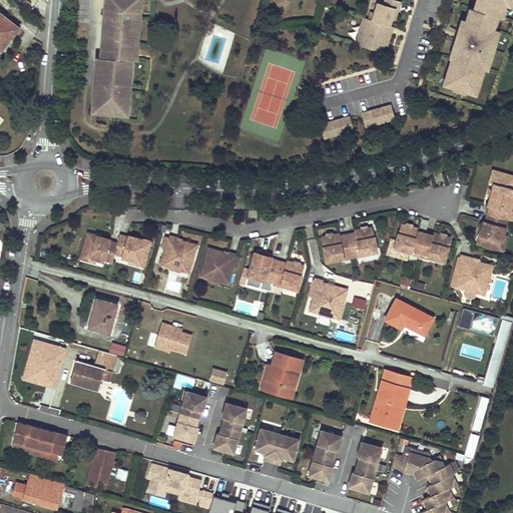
[(107,0),(107,14),(110,14),(109,15),(108,17),(108,18),(108,20),(109,21),(109,28),(106,27),(104,57),(100,57),(99,72),(101,72),(101,81),(99,81),(98,82),(97,85),(97,86),(98,87),(95,87),(93,109),(104,109),(104,106),(113,107),(113,110),(124,111),(126,84),(129,84),(130,69),(125,68),(126,59),(132,59),(134,33),(135,33),(136,19),(135,19),(136,0),(107,0)]
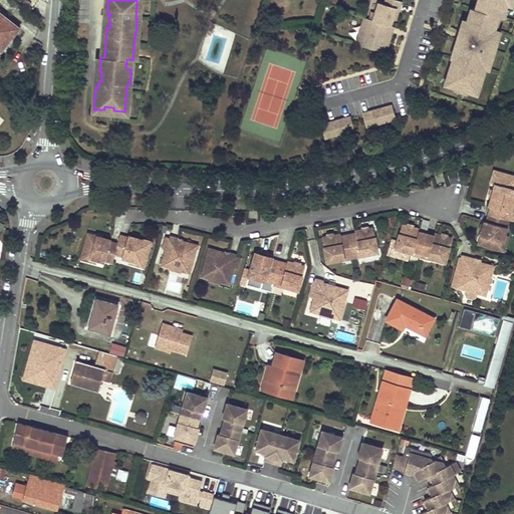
[(167,0),(163,6),(175,15),(185,0),(167,0)]
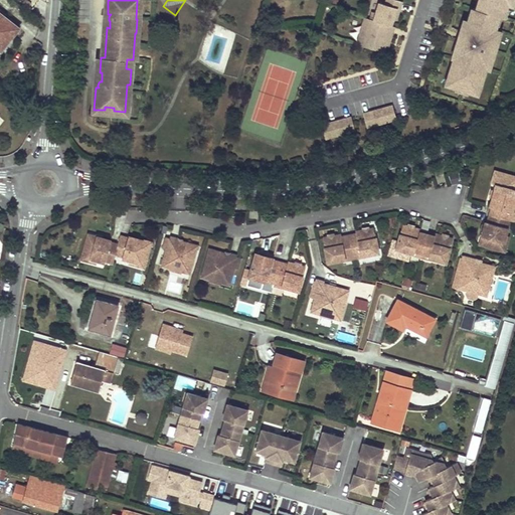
[(395,0),(386,0),(385,5),(379,3),(376,13),(374,21),(370,20),(368,27),(363,25),(357,44),(382,52),(384,46),(388,34),(391,34),(393,27),(390,26),(392,19),(396,9),(398,10),(401,2),(395,0)]
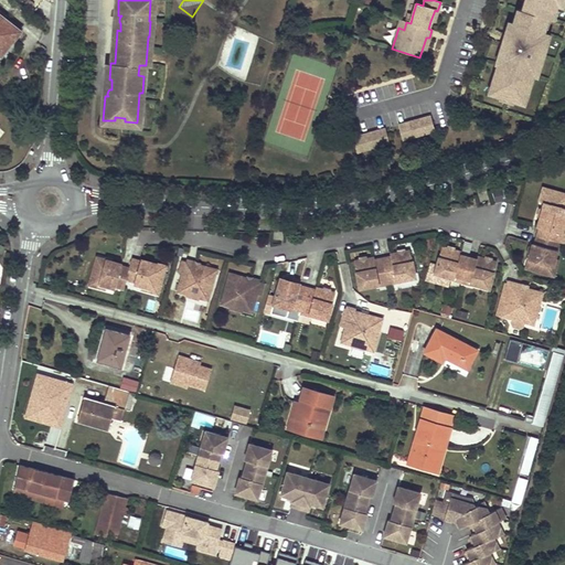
[(524,0),(522,11),(518,9),(513,24),(511,31),(507,30),(503,38),(505,39),(502,50),(500,49),(498,57),(502,59),(501,64),(498,63),(498,64),(493,78),(496,80),(492,89),(500,92),(499,96),(499,98),(513,103),(514,100),(515,96),(523,98),(526,88),(529,89),(533,75),(535,68),(539,70),(541,61),(540,61),(543,50),(544,50),(547,42),(543,41),(545,34),(543,33),(544,28),(543,27),(545,18),(547,19),(550,19),(553,10),(554,10),(556,4),(558,6),(561,0),(524,0)]
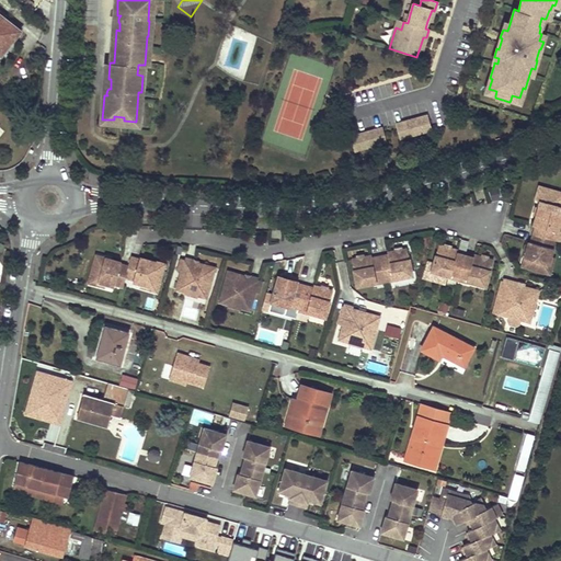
[(15,22),(0,10),(0,14),(13,25),(15,22)]
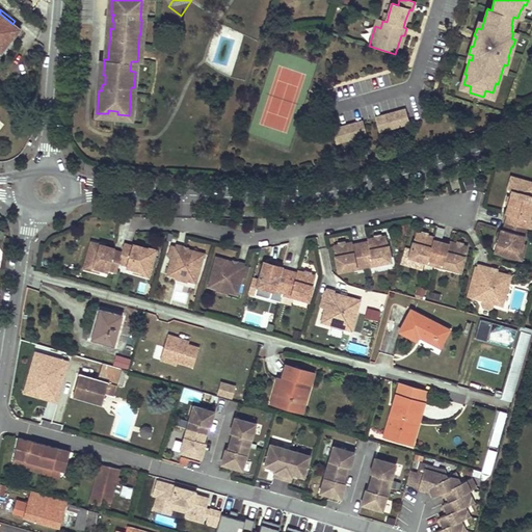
[(0,52),(1,53),(11,41),(7,37),(16,27),(12,24),(0,14),(0,52)]
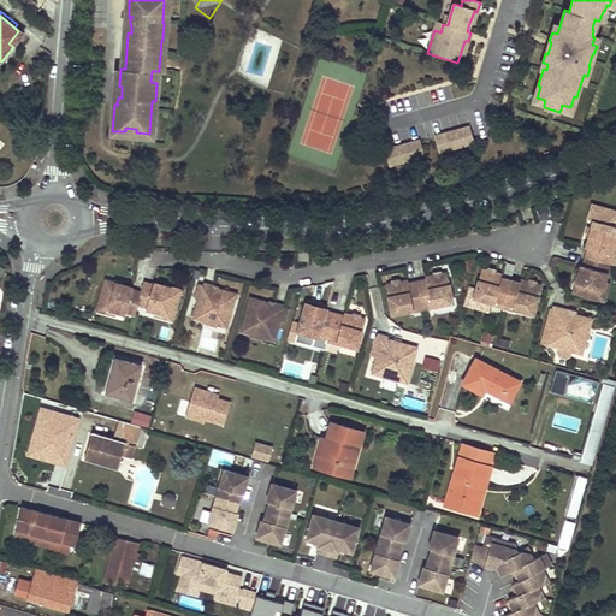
[(23,34),(18,31),(9,43),(13,47),(23,34)]
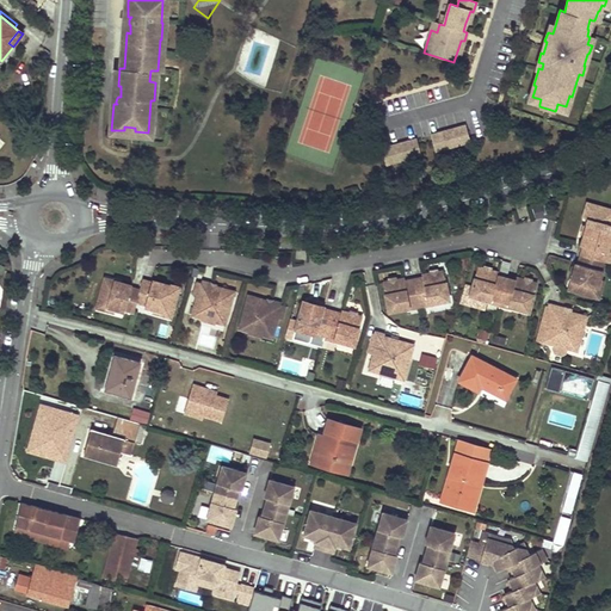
[(534,85),(529,100),(539,104),(541,99),(532,97),(536,86),(534,85)]
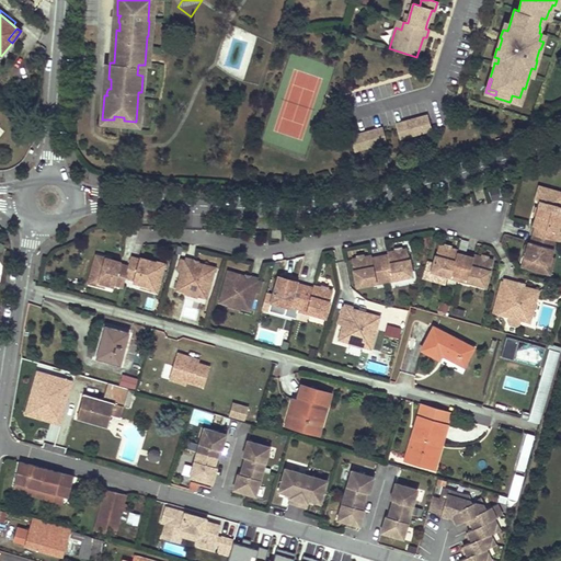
[(511,100),(521,103),(525,89),(523,88),(519,98),(512,95),(511,100)]
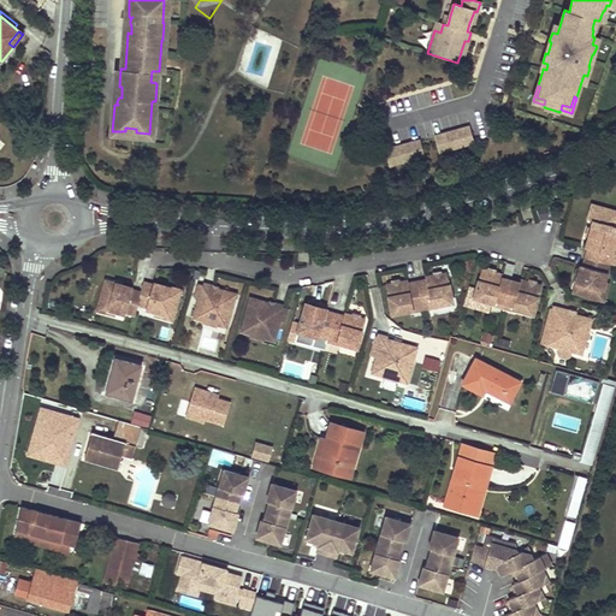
[(434,136),(438,153),(474,143),(469,126),(434,136)]
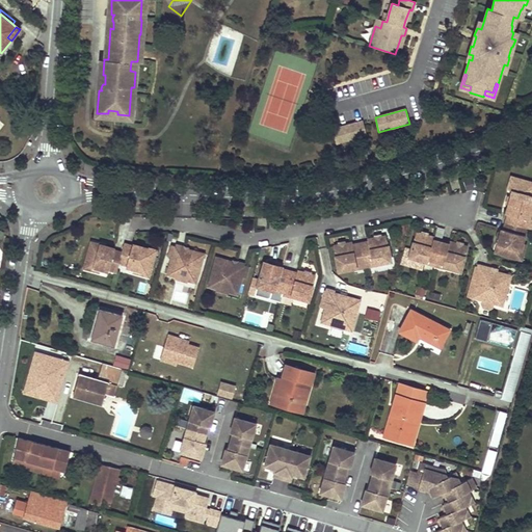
[(331,129),(336,143),(366,135),(363,121),(331,129)]
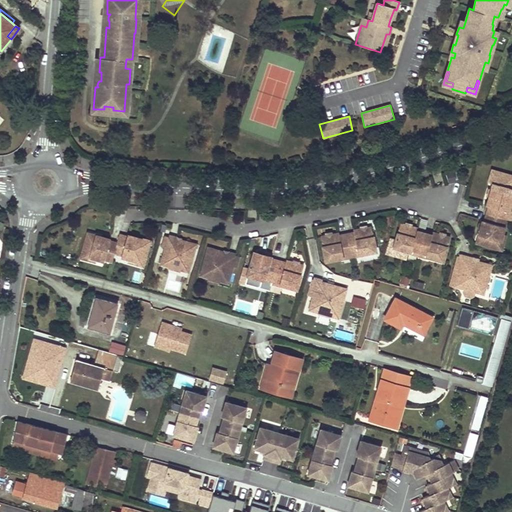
[(511,188),(492,182),(490,190),(493,191),(492,195),(489,195),(486,205),(488,205),(486,213),(504,218),(506,211),(508,211),(510,204),(511,197),(511,196),(510,194),(511,188)]
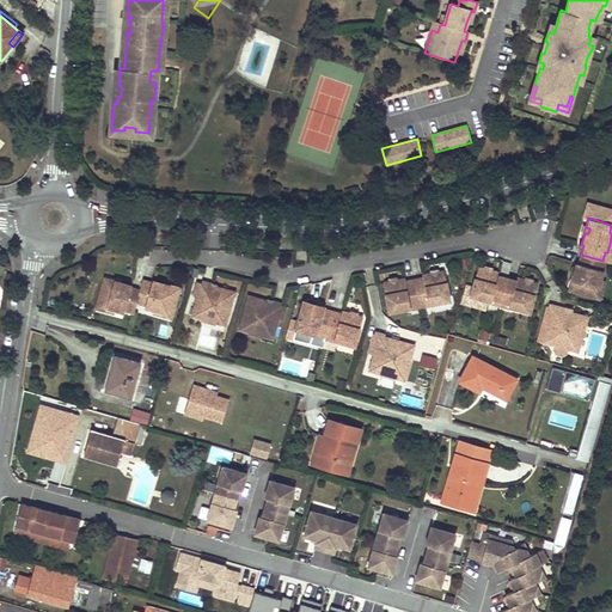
[(574,252),(576,244),(556,239),(554,248),(574,252)]
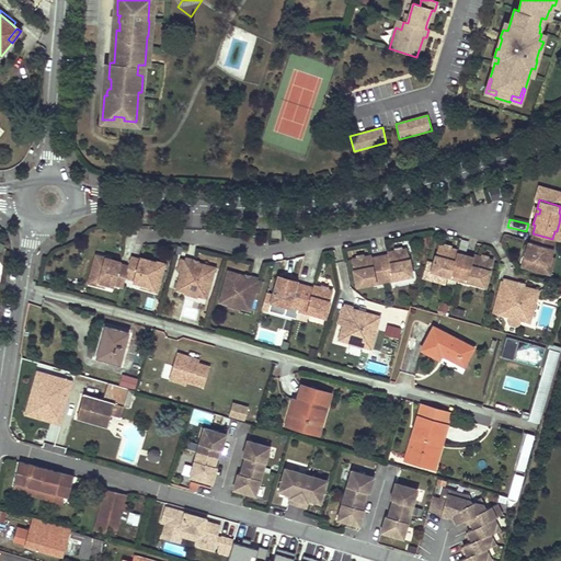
[(552,239),(533,233),(530,242),(528,241),(525,253),(528,253),(527,259),(524,258),(521,266),(541,272),(544,265),(546,264),(548,264),(550,255),(552,248),(550,248),(552,239)]
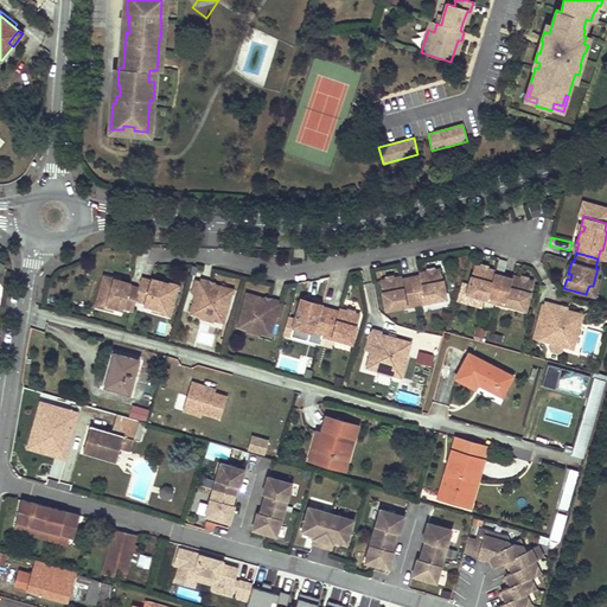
[(480,268),(474,266),(466,294),(484,299),(487,296),(497,299),(503,276),(494,274),(494,272),(487,269),(486,269),(486,272),(481,270),(480,268)]
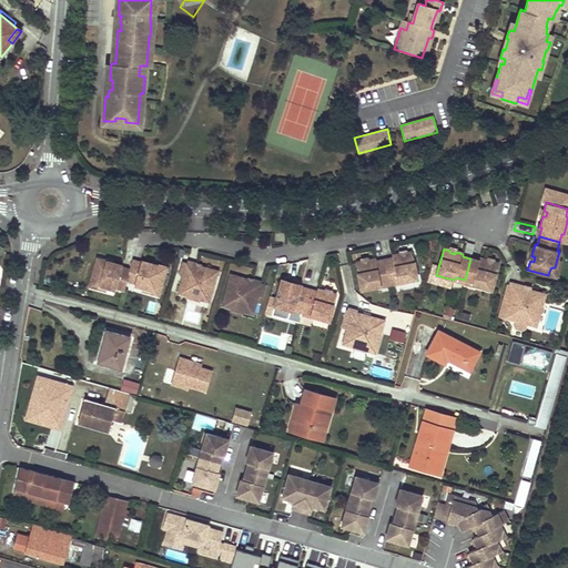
[(393,257),(384,260),(388,281),(396,280),(401,282),(417,279),(413,252),(407,253),(406,254),(401,255),(401,254),(393,255),(393,257)]
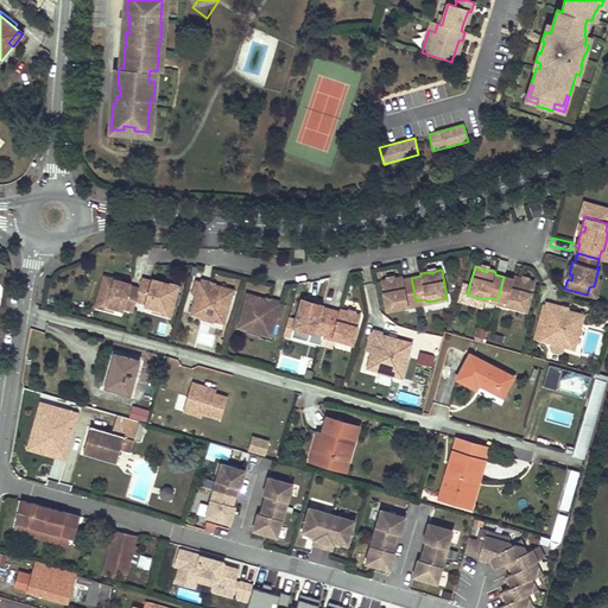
[(114,279),(105,277),(99,299),(106,302),(106,303),(106,305),(115,308),(124,310),(124,308),(133,310),(135,301),(139,289),(131,286),(132,284),(119,280),(118,284),(113,283),(114,279)]
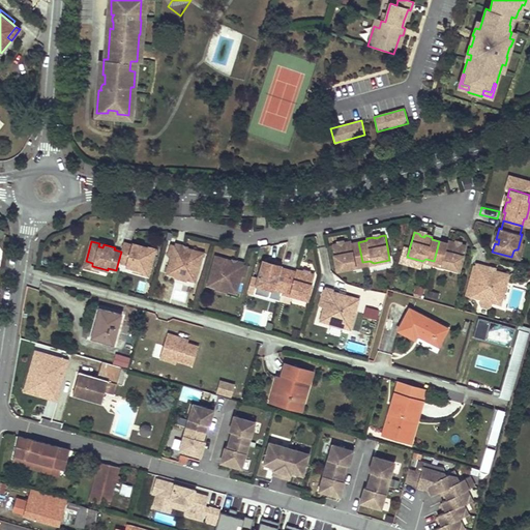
[(337,244),(332,245),(336,270),(352,267),(355,264),(362,262),(358,242),(351,243),(351,241),(344,242),(343,242),(344,244),(339,245),(337,244)]
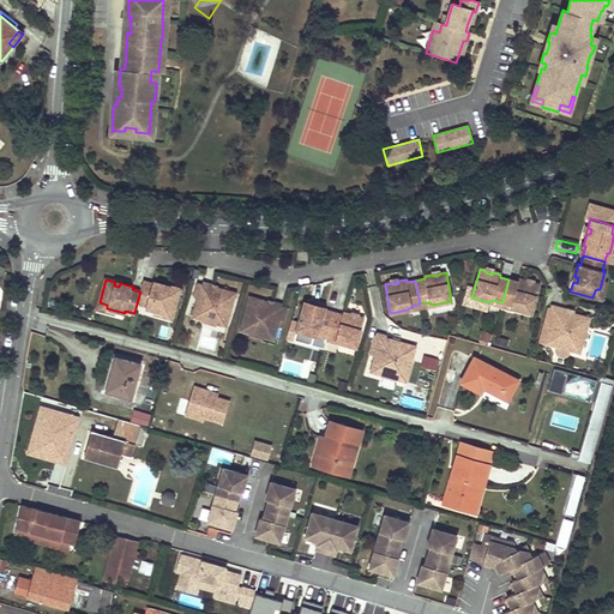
[(517,282),(509,280),(503,302),(511,305),(513,309),(531,314),(539,286),(533,284),(531,286),(525,284),(527,282),(525,282),(518,280),(517,282)]
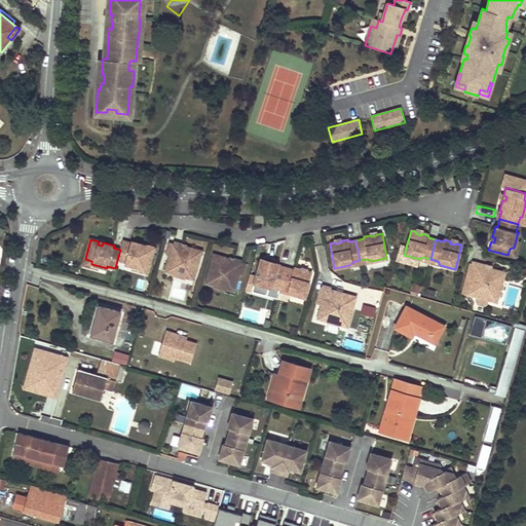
[(510,249),(508,255),(515,257),(519,240),(516,239),(514,248),(512,248),(510,249)]
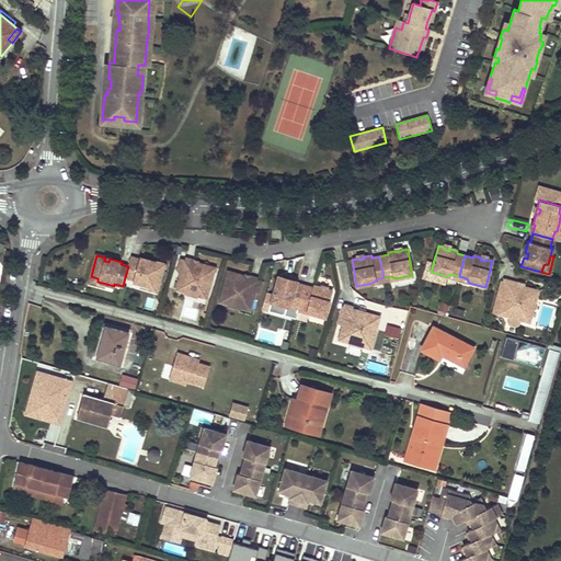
[(194,260),(185,256),(185,259),(181,258),(178,270),(182,271),(176,289),(186,292),(189,290),(197,293),(197,295),(206,298),(215,267),(198,263),(197,265),(193,264),(194,260)]
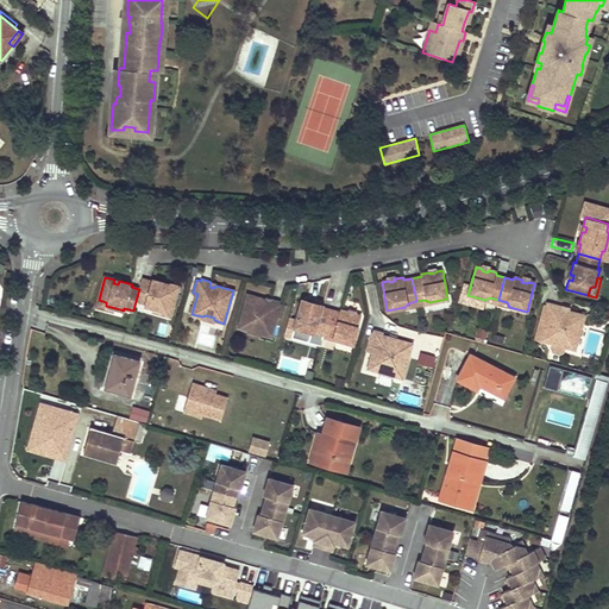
[(151,282),(142,280),(139,289),(136,301),(145,303),(144,306),(154,308),(162,311),(162,309),(164,308),(173,309),(179,287),(169,284),(168,288),(163,287),(164,283),(151,280),(151,282)]
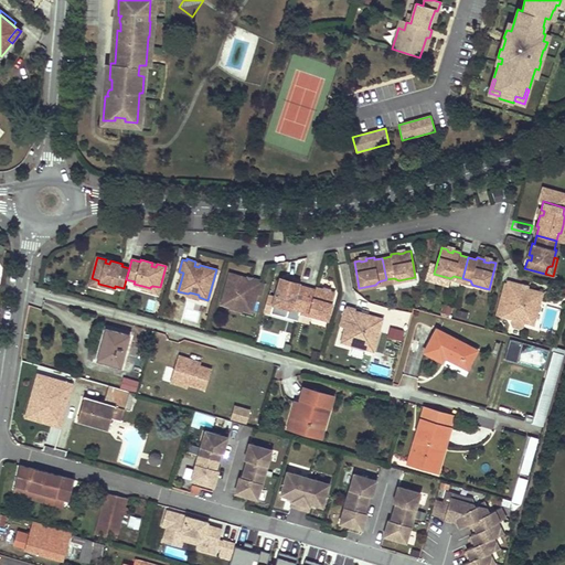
[(246,280),(246,278),(230,274),(221,304),(231,306),(231,304),(240,306),(242,309),(251,312),(256,294),(260,295),(264,283),(259,281),(260,279),(252,277),(251,281),(246,280)]
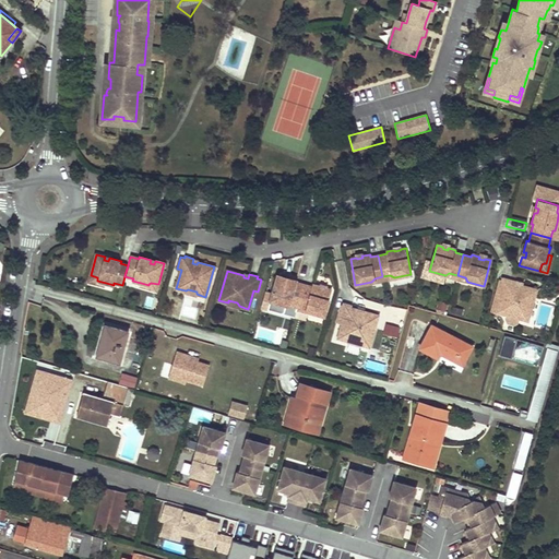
[(97,277),(91,275),(88,282),(105,286),(106,283),(97,281),(97,278),(97,277)]
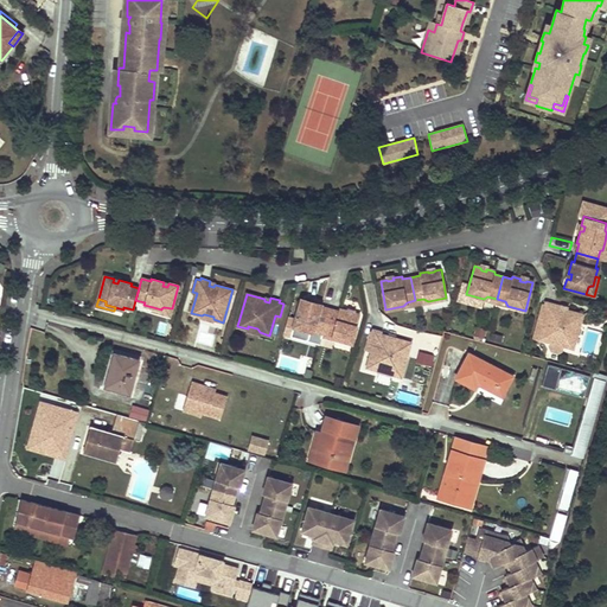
[(306,300),(301,299),(293,327),(310,333),(314,331),(323,333),(330,310),(320,307),(321,305),(314,302),(313,302),(313,305),(307,302),(306,300)]
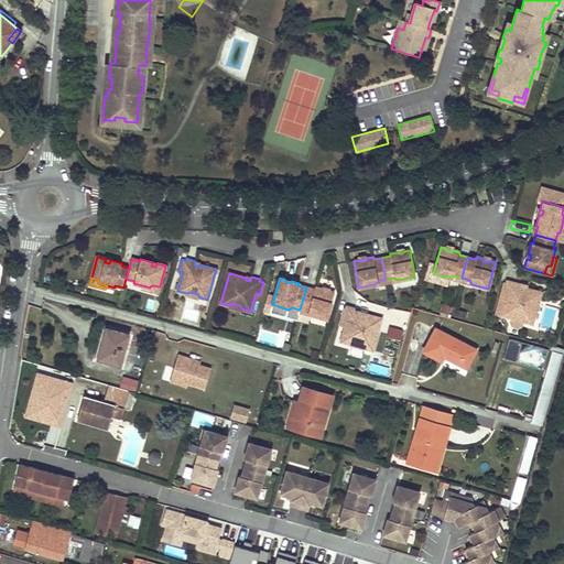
[(514,283),(506,281),(506,283),(503,283),(496,313),(498,315),(510,318),(514,317),(523,320),(522,323),(532,325),(541,293),(527,289),(524,291),(519,289),(513,288),(514,283)]
